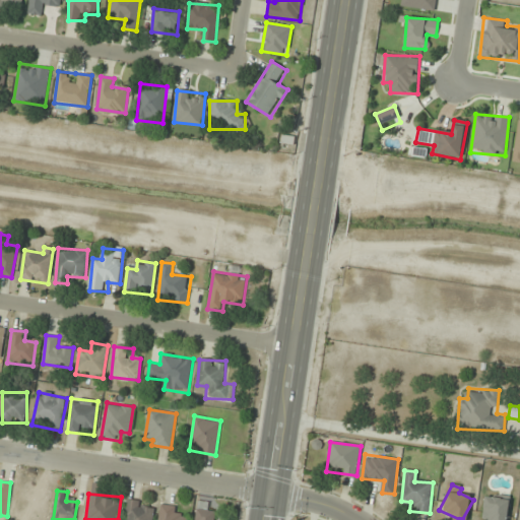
[(482,519),(507,519),(509,499),(483,497),(482,519)]
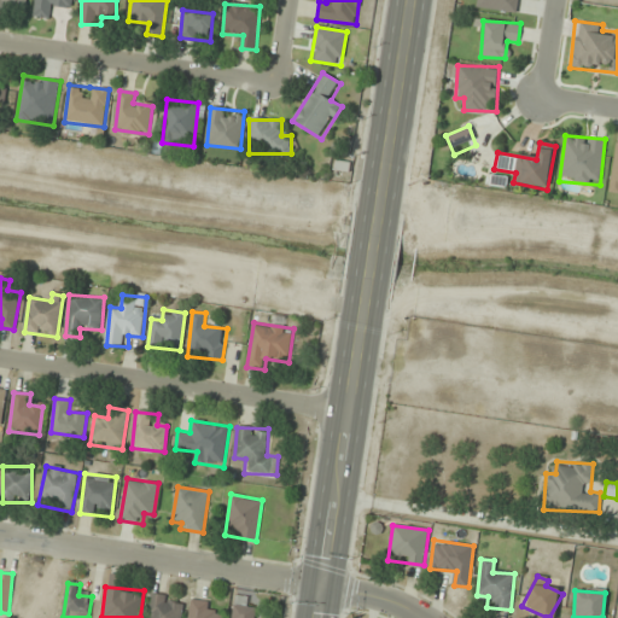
[(181,617),(184,598),(151,594),(147,617),(181,617)]
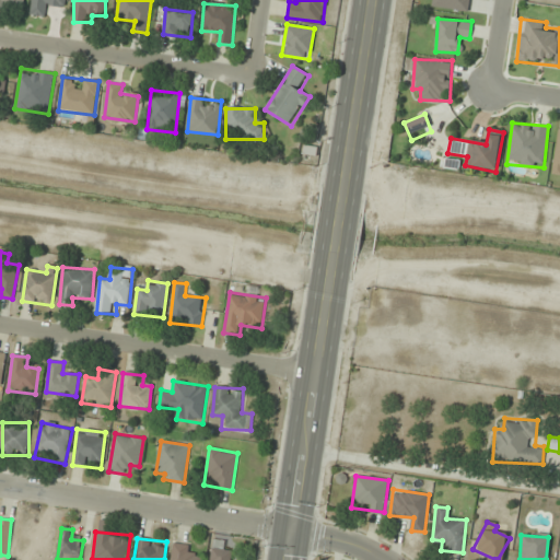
[(210,559),(232,559),(233,551),(222,550),(223,540),(212,539),(210,559)]
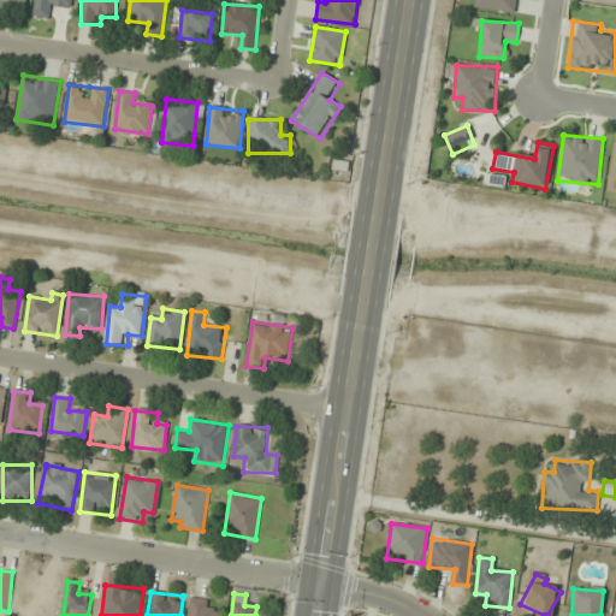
[(223,615),(212,614),(214,600),(191,597),(188,615),(223,615)]
